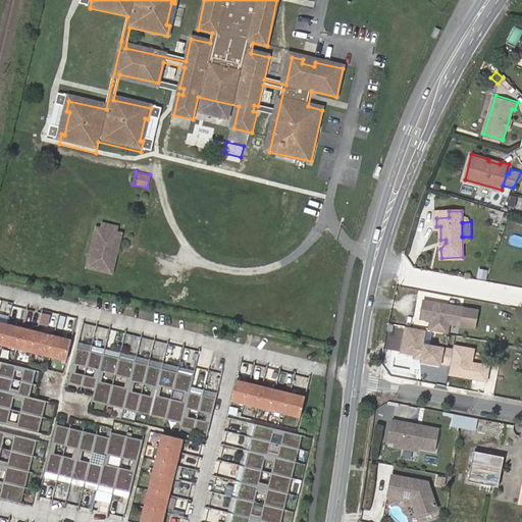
[(109,256),(112,243),(116,244),(117,236),(97,230),(89,266),(109,271),(113,257),(109,256)]
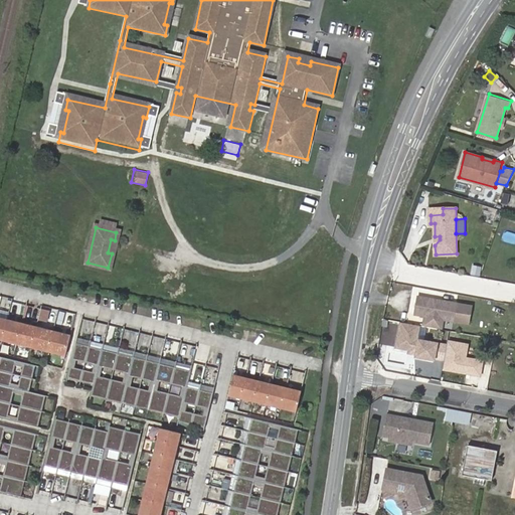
[(480,277),(481,266),(471,264),(470,275),(480,277)]
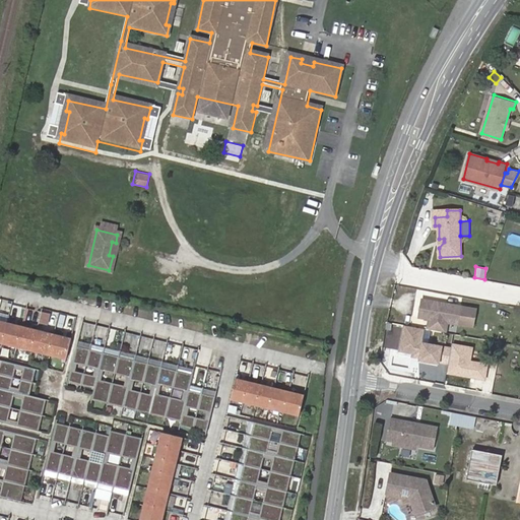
[(463,307),(423,300),(419,318),(431,320),(449,324),(460,325),(463,307)]
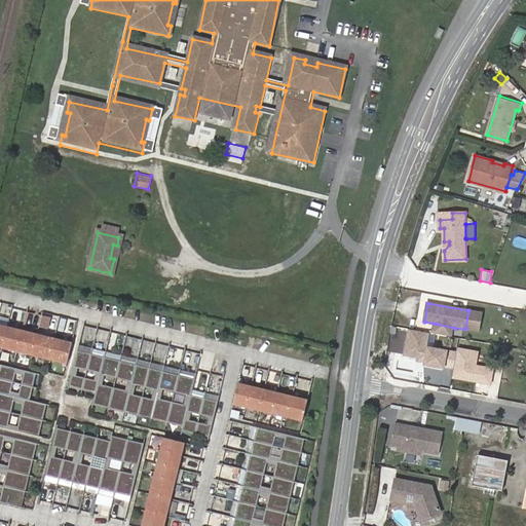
[(22,320),(25,312),(16,309),(13,317),(22,320)]
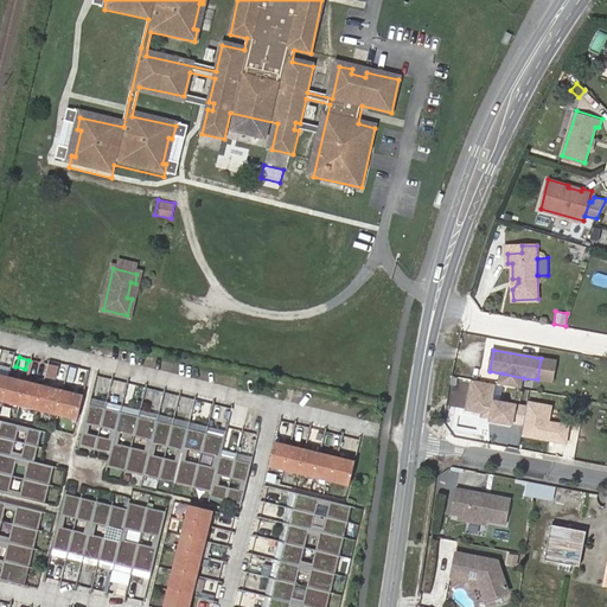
[(556,362),(541,358),(537,379),(553,383),(556,362)]
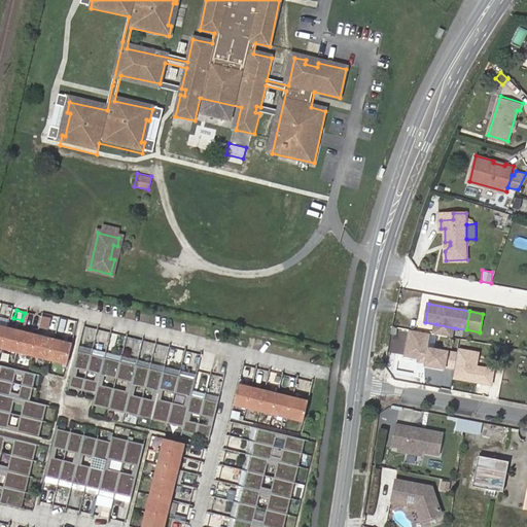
[(48,327),(50,317),(43,315),(40,325),(48,327)]
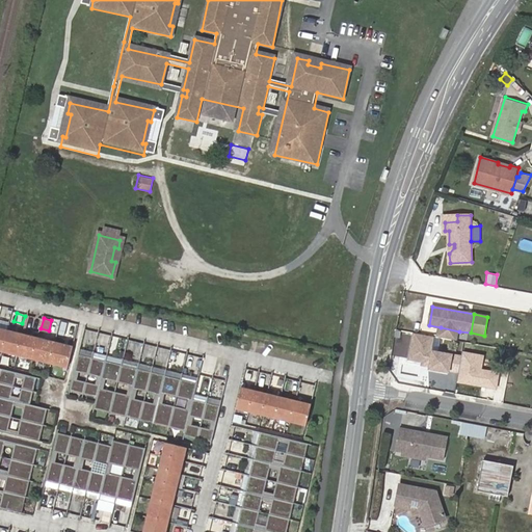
[(457,341),(459,331),(441,327),(439,338),(457,341)]
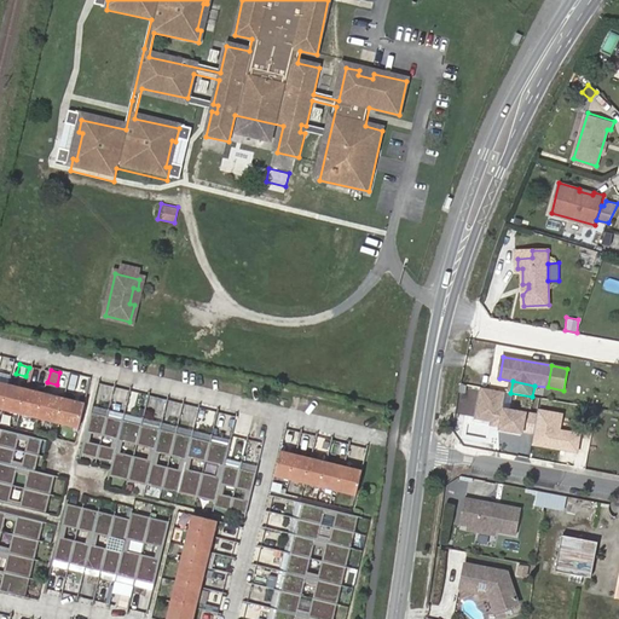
[(21,414),(27,389),(9,385),(3,409),(21,414)]
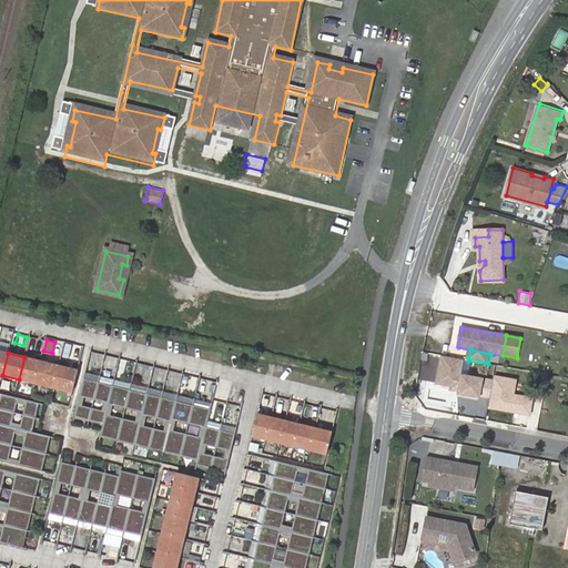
[(480,379),(458,375),(460,359),(440,356),(436,383),(450,386),(452,384),(459,385),(458,393),(477,397),(480,379)]
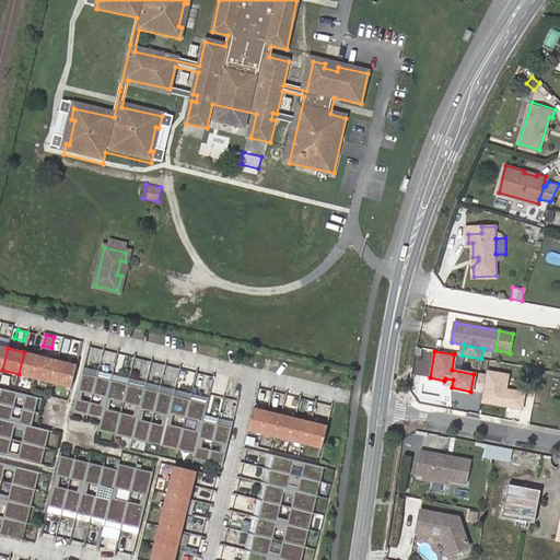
[(34,377),(39,356),(24,352),(19,374),(34,377)]
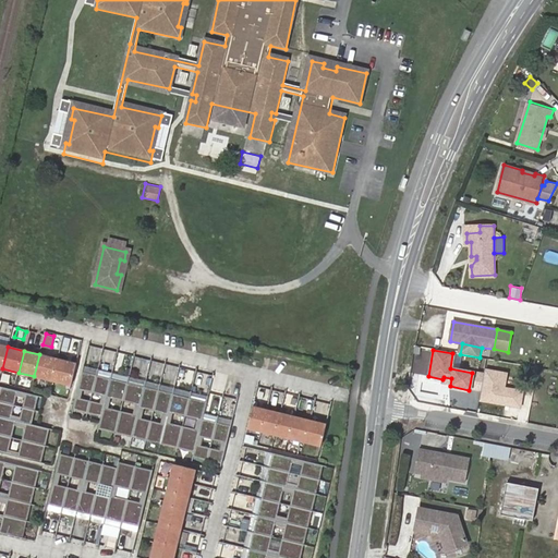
[(52,381),(58,359),(39,354),(34,376),(52,381)]
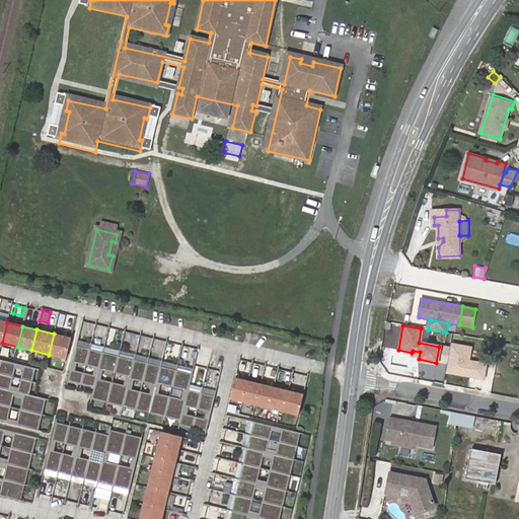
[(66,359),(71,338),(54,334),(49,355),(66,359)]
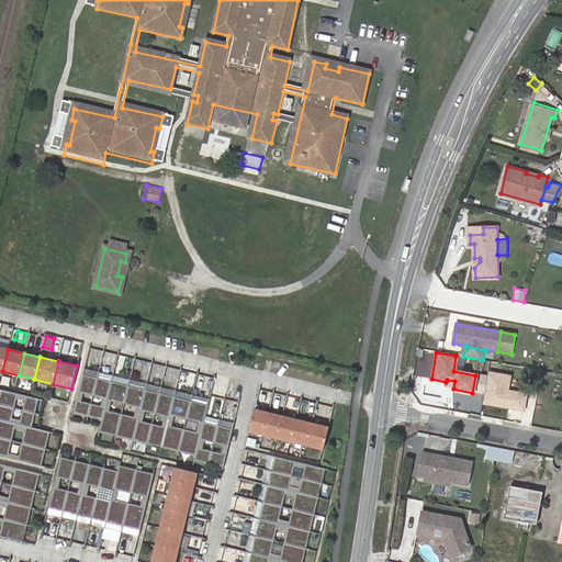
[(88,415),(98,378),(82,374),(74,412),(88,415)]
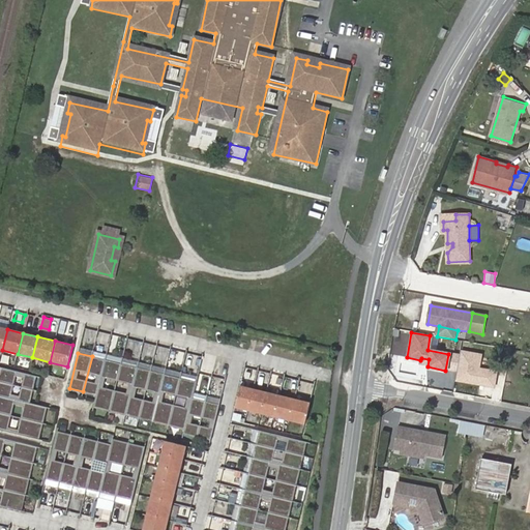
[(96,394),(106,359),(92,356),(83,391),(96,394)]
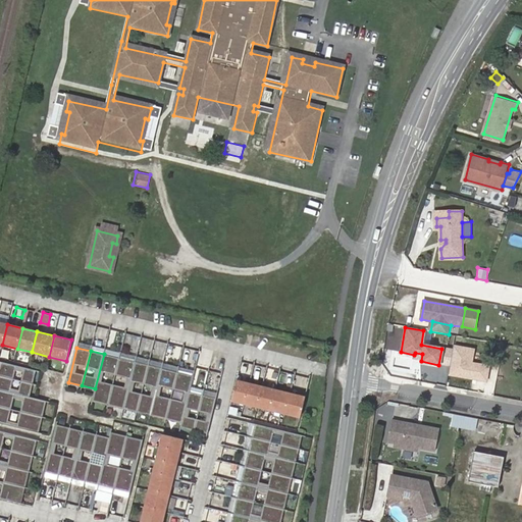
[(108,404),(119,358),(104,354),(95,388),(92,401),(108,404)]
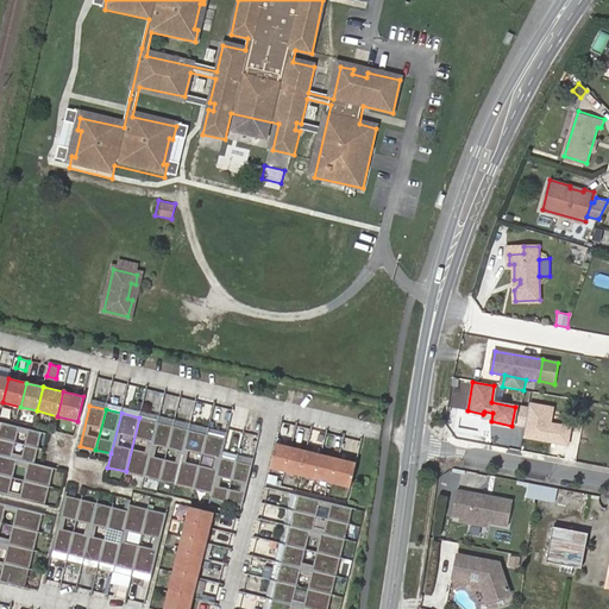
[(144,476),(157,422),(139,418),(126,471),(144,476)]
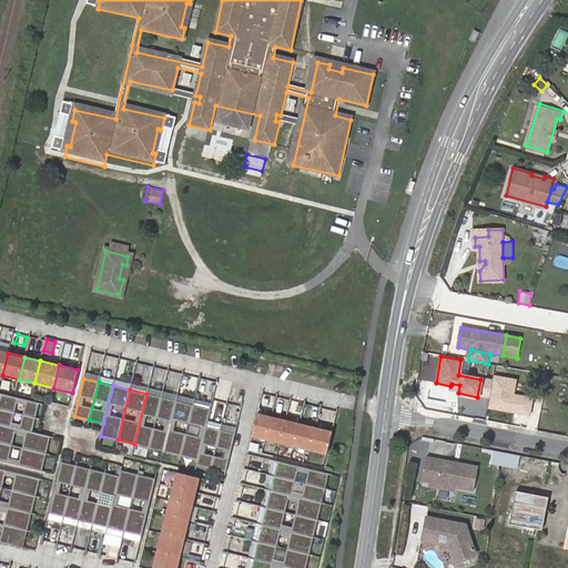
[(0,408),(36,417),(39,403),(0,394),(0,395),(0,408)]
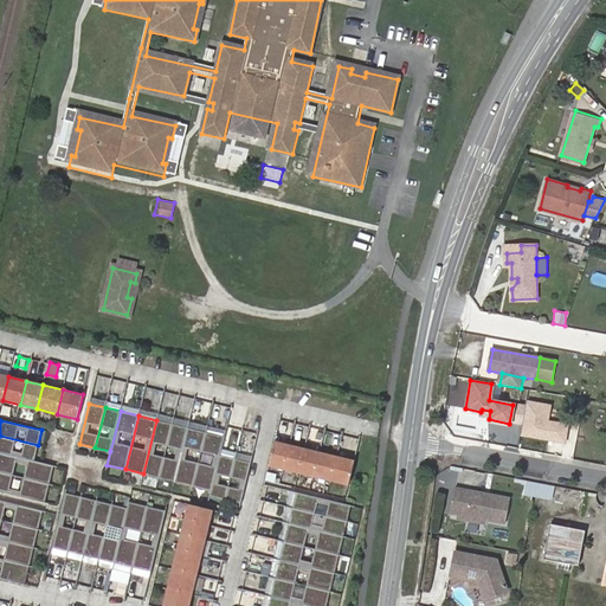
[(159,477),(172,424),(156,420),(143,474),(159,477)]
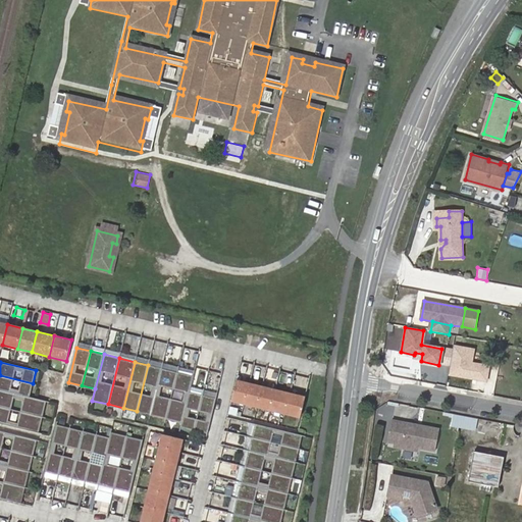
[(151,415),(161,368),(148,365),(137,411),(151,415)]
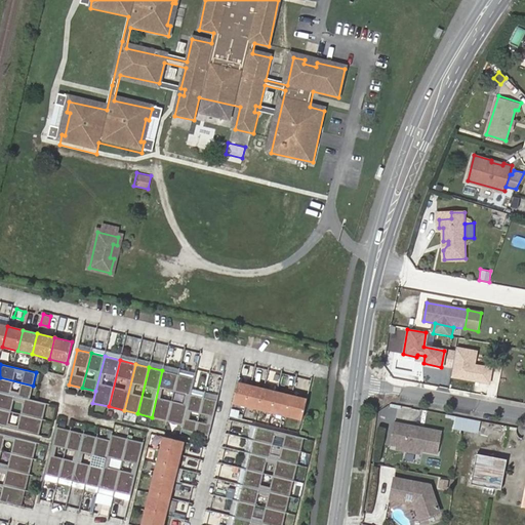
[(167,420),(178,374),(162,370),(152,417),(167,420)]
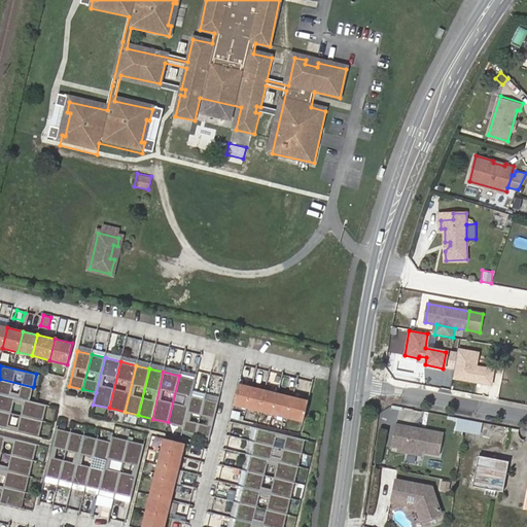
[(191,395),(195,380),(179,376),(168,422),(183,426),(191,395)]
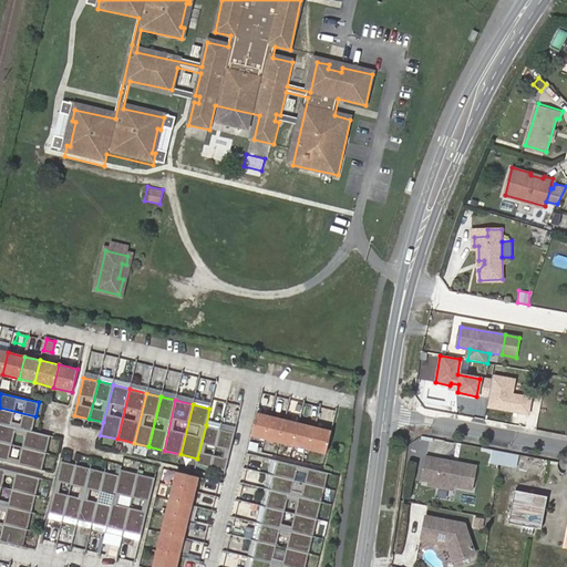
[(0,423),(32,431),(35,416),(0,408),(0,423)]
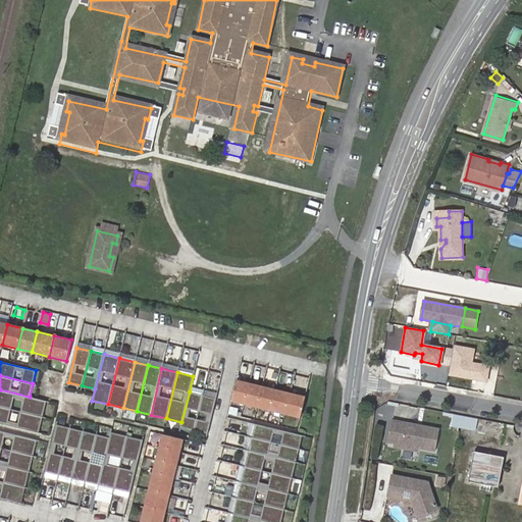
[(245,404),(250,383),(237,380),(231,401),(245,404)]
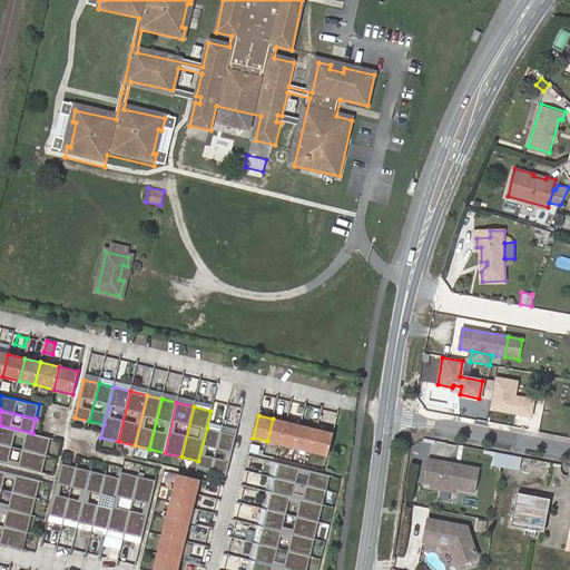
[(281,444),(286,422),(273,419),(267,441),(281,444)]
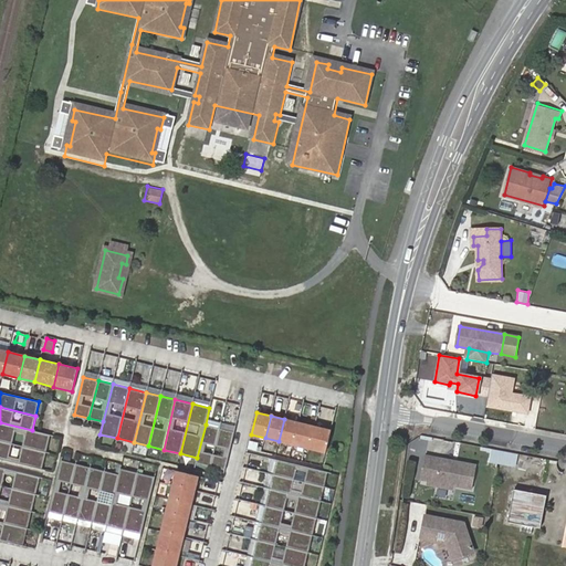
[(293,444),(299,422),(284,419),(279,441),(293,444)]
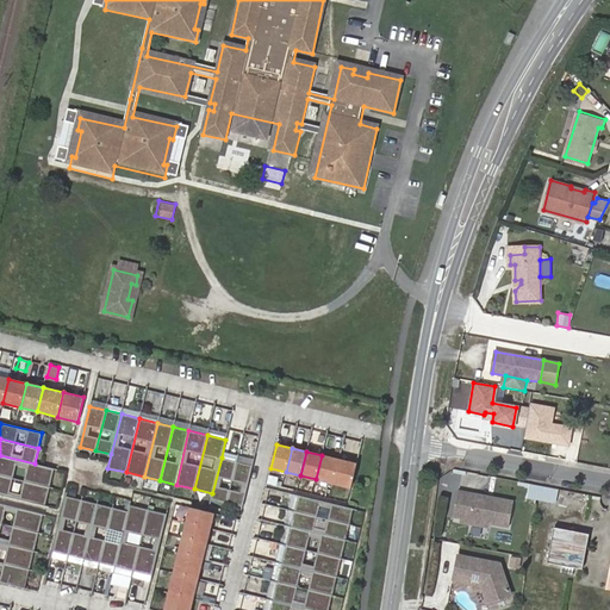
[(0,474),(49,487),(54,468),(35,464),(0,455),(0,474)]
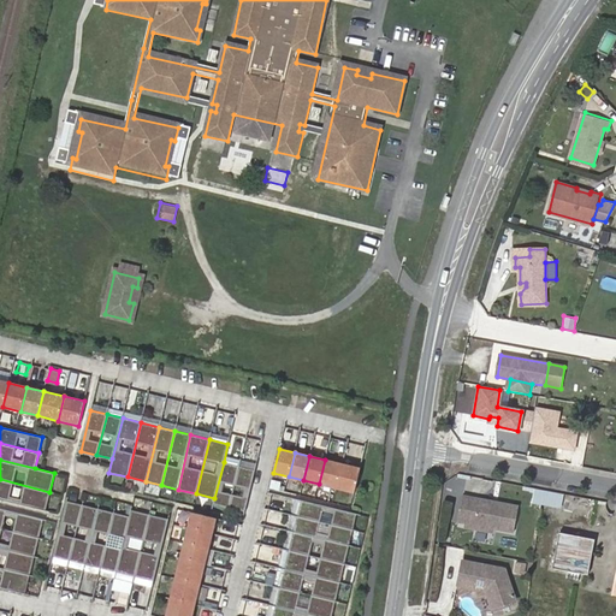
[(336,489),(342,465),(325,460),(319,484),(336,489)]
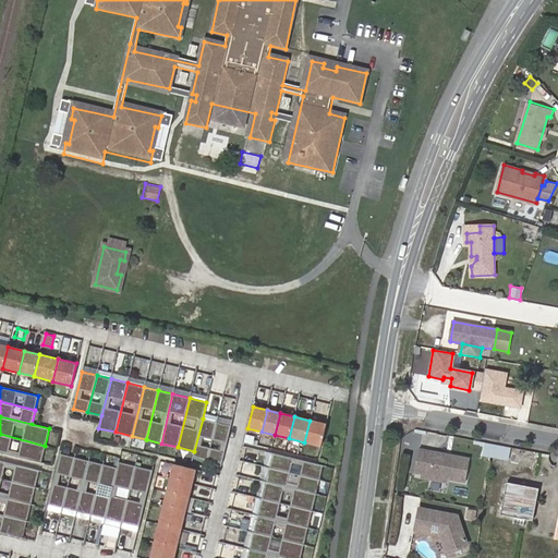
[(207,460),(217,423),(203,419),(194,451),(193,456),(207,460)]
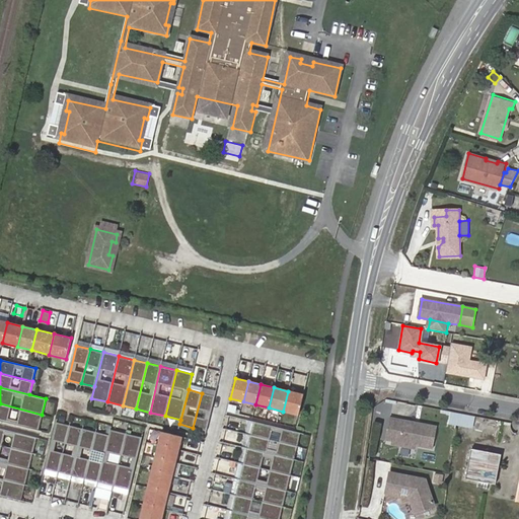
[(298,416),(303,394),(288,391),(283,412),(298,416)]
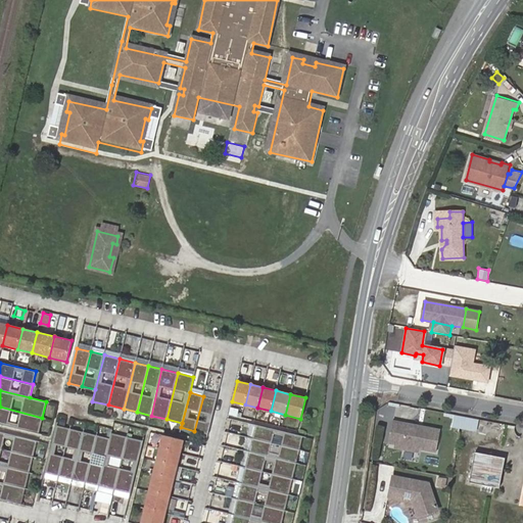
[(208,434),(217,399),(203,396),(194,431),(208,434)]
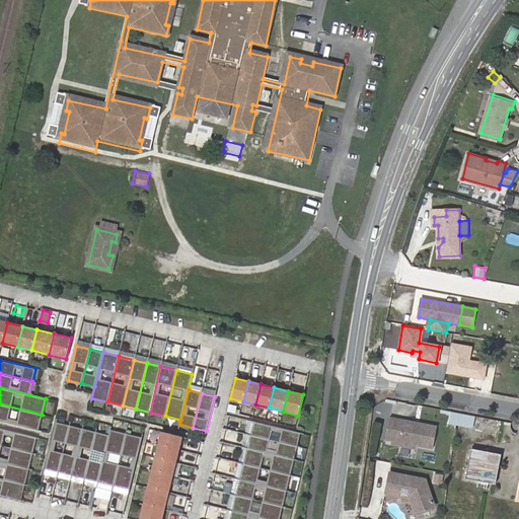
[(0,421),(38,430),(42,415),(0,403),(0,421)]
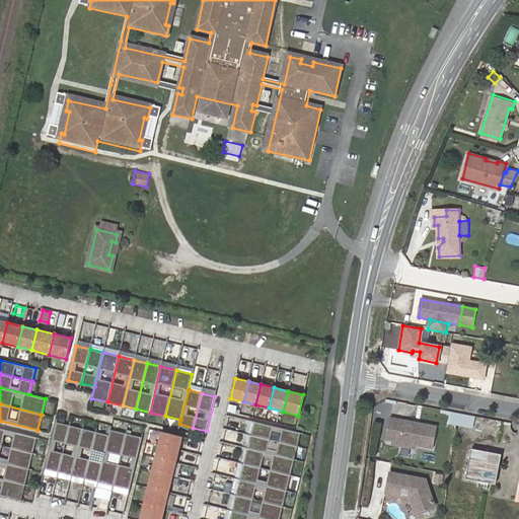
[(460,414),(453,412),(452,423),(459,424),(460,414)]
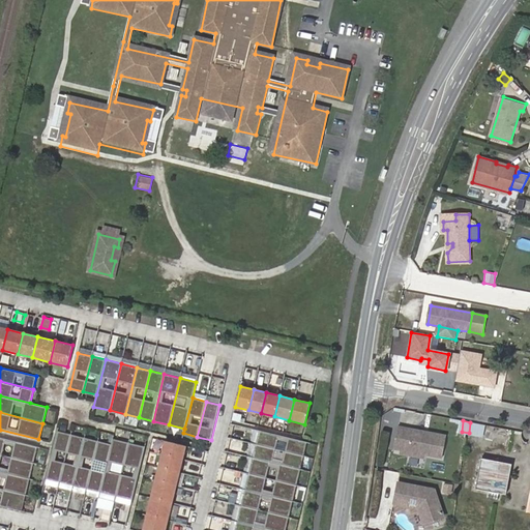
[(487,437),(489,425),(470,422),(469,433),(487,437)]
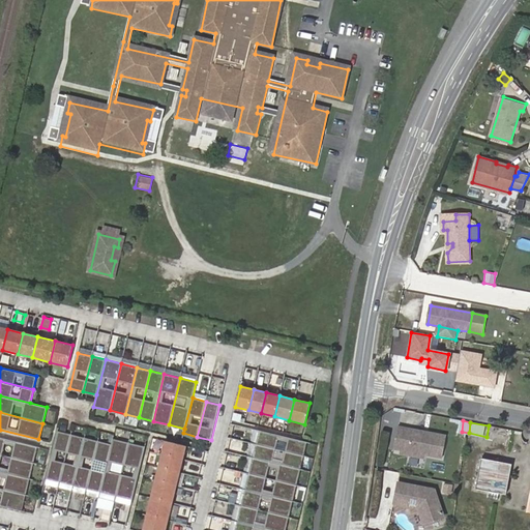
[(402,450),(406,429),(400,427),(395,449),(402,450)]
